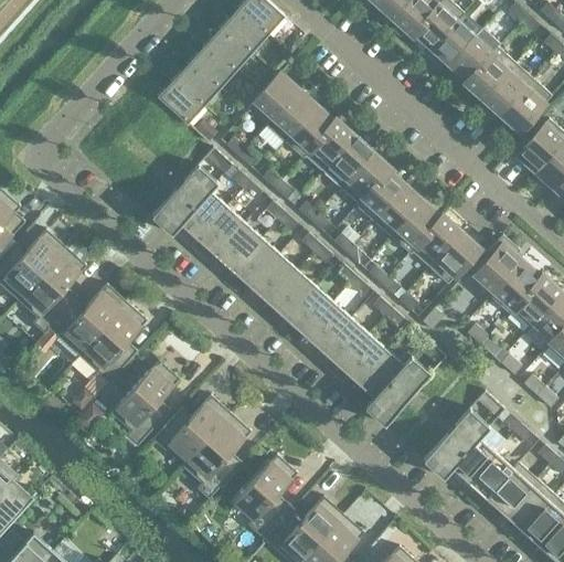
[(266,0),(246,0),(240,9),(269,35),(285,17),(266,0)]
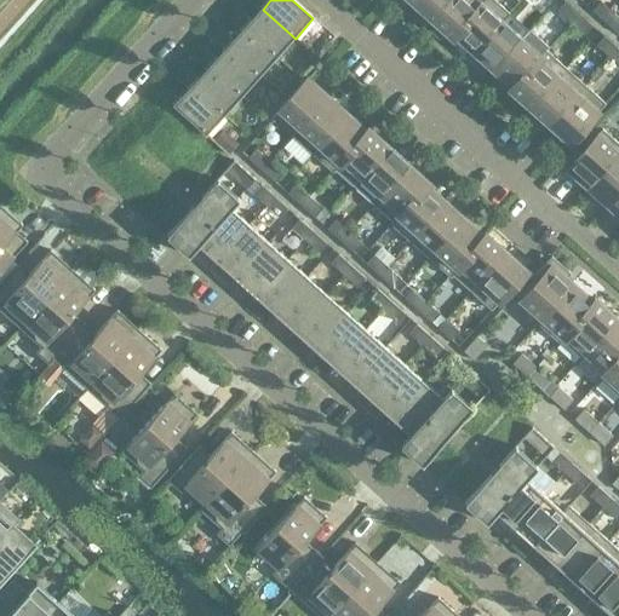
[(418,0),(414,5),(434,23),(453,0),(418,0)]
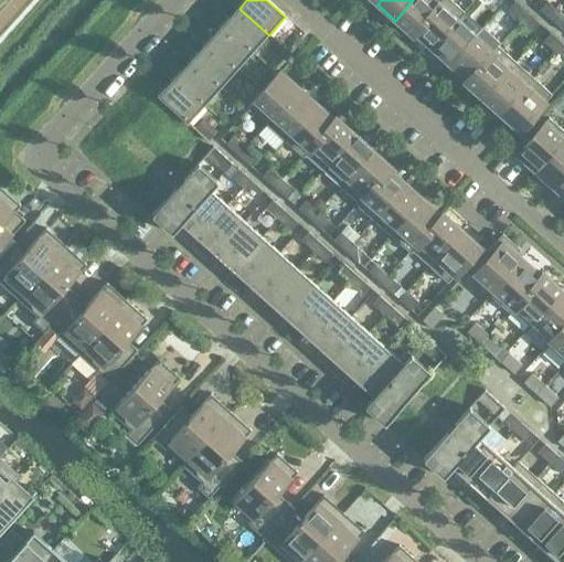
[(415,34),(445,0),(413,0),(395,21),(414,38),(416,35),(415,34)]
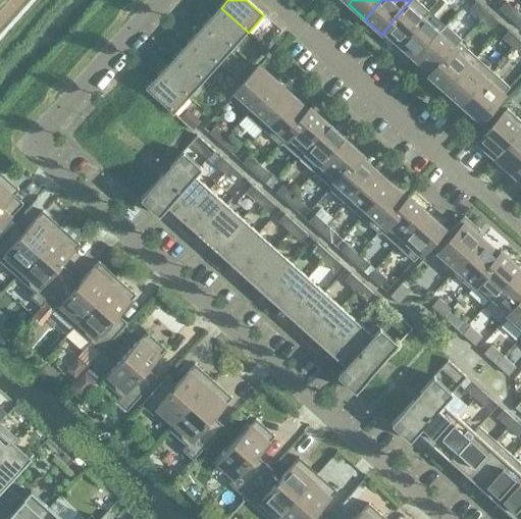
[(411,0),(383,32),(384,33),(400,46),(429,13),(414,0),(411,0)]
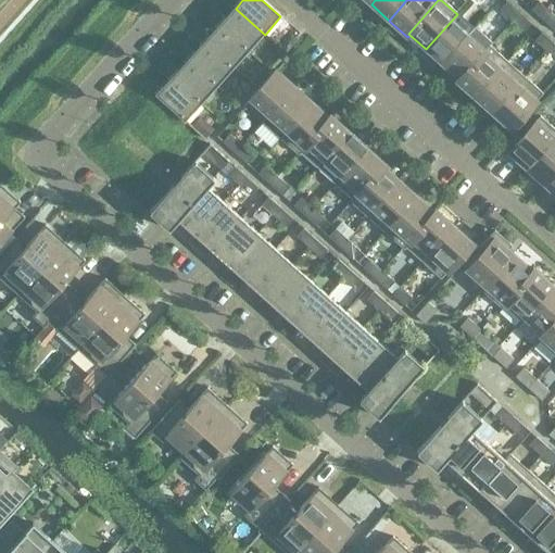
[(520,15),(508,4),(501,12),(513,23),(520,15)]
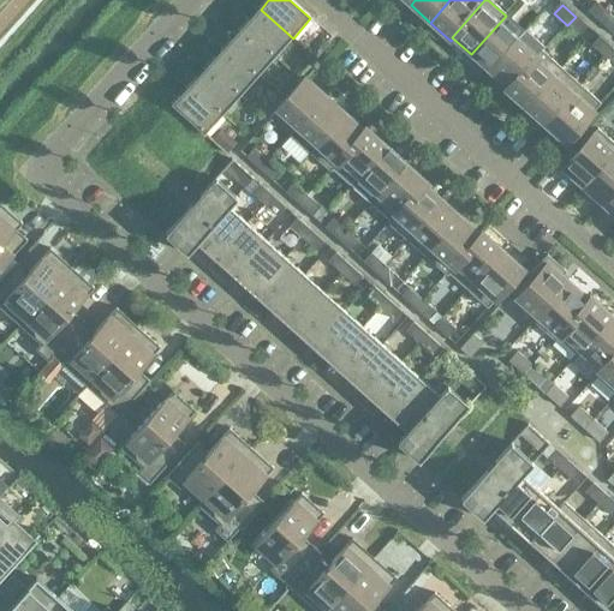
[(589,13),(613,35),(613,19),(597,5),(589,13)]
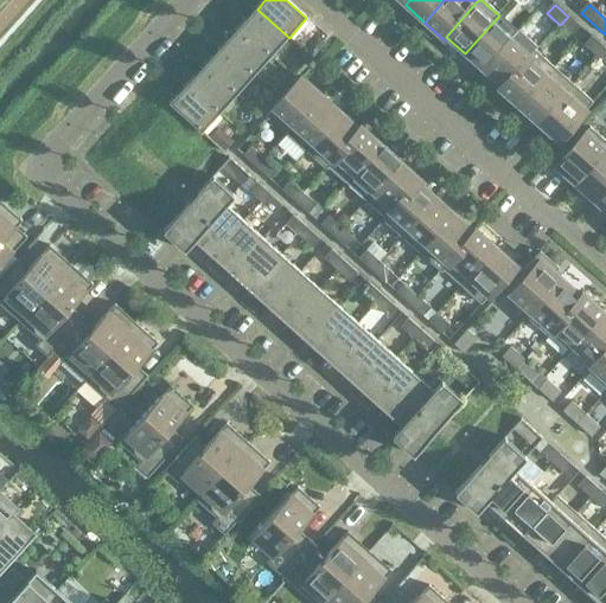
[(257,10),(240,29),(272,57),(289,38),(257,10)]
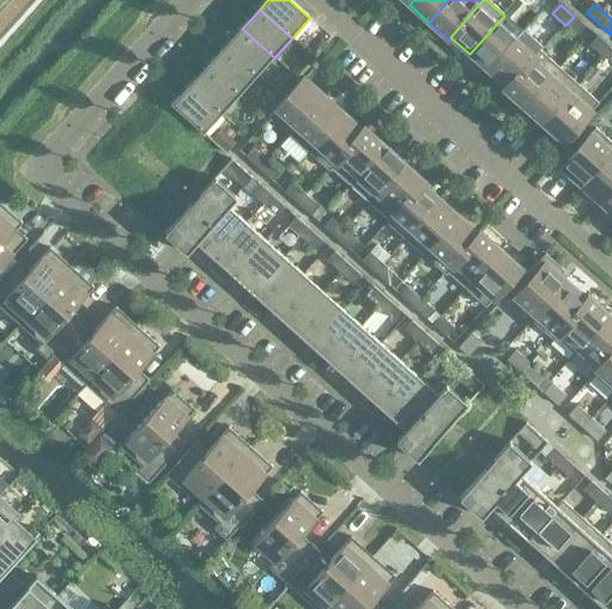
[(504,16),(470,54),(489,72),(516,41),(498,24),(506,17),(504,16)]
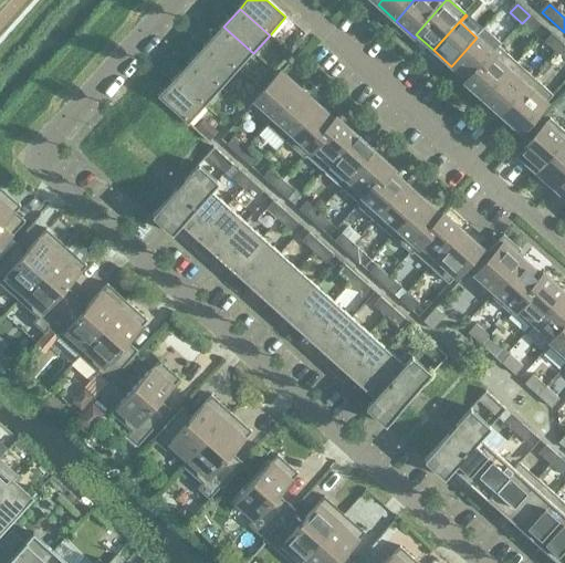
[(541,25),(530,16),(522,23),(534,33),(541,25)]
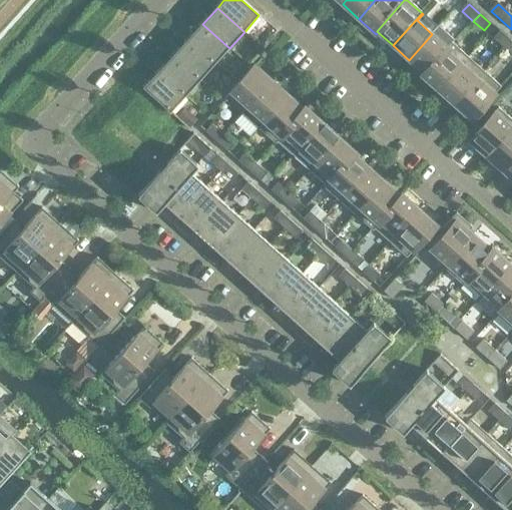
[(202,24),(188,40),(214,64),(229,48),(202,24)]
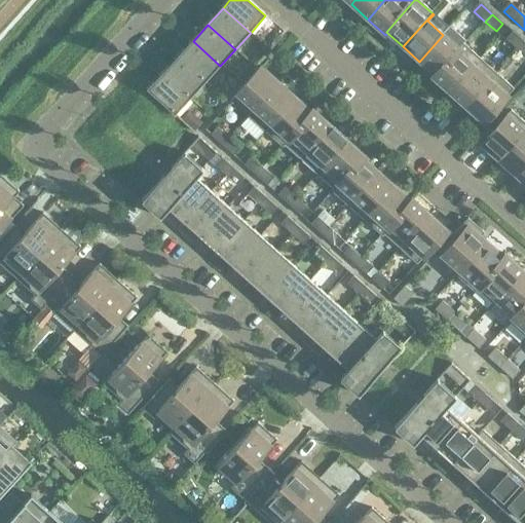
[(436,76),(464,45),(466,43),(450,28),(443,35),(419,62),(435,75),(436,76)]
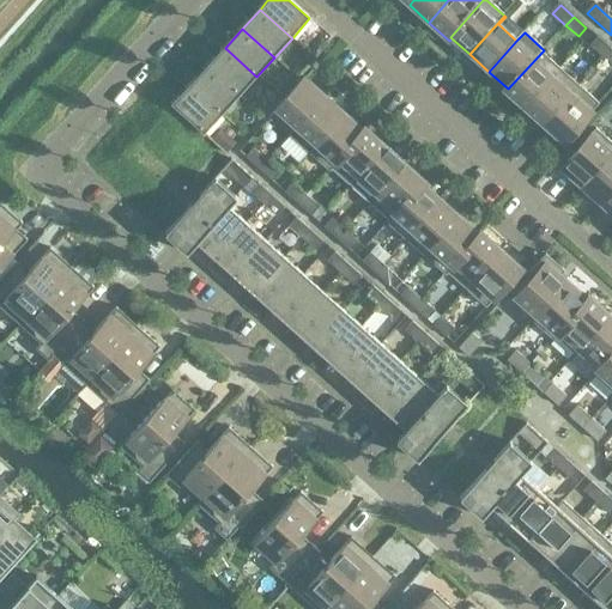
[(611,50),(599,38),(591,48),(604,60),(611,53),(611,50)]
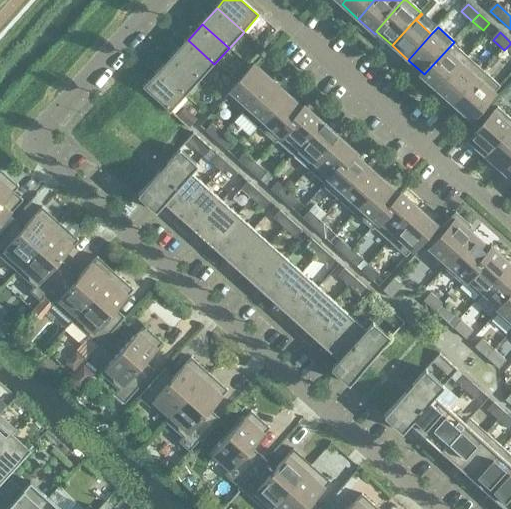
[(188,40),(173,57),(200,81),(214,64),(188,40)]
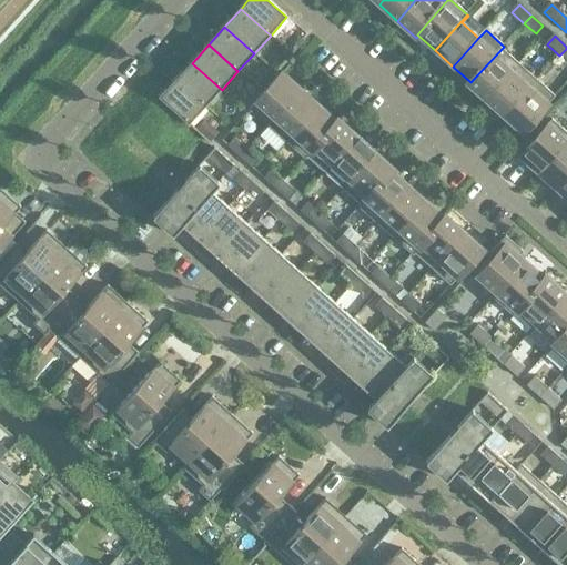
[(471,82),(469,81),(467,83),(487,101),(519,64),(502,49),(471,82)]
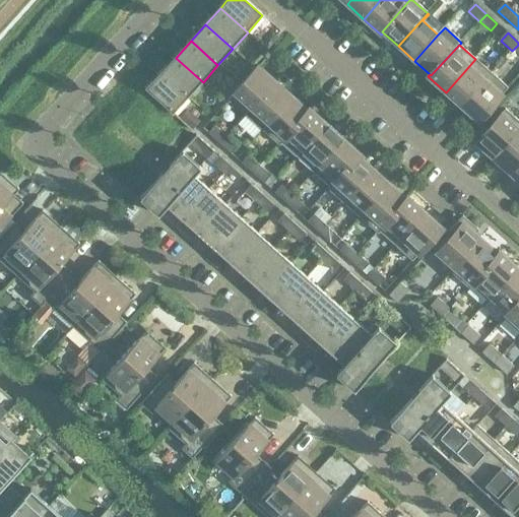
[(176,58),(160,74),(188,99),(203,82),(176,58)]
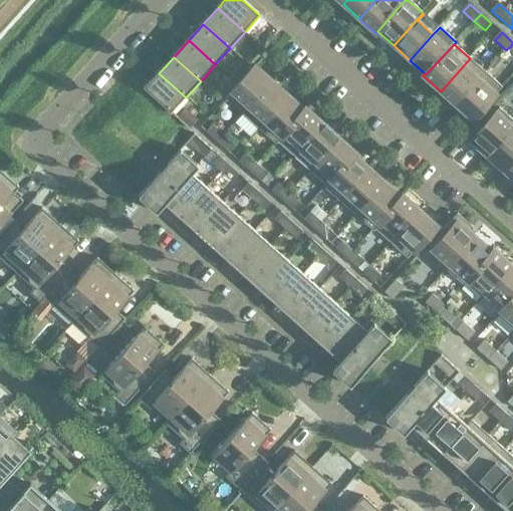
[(470,58),(441,91),(457,105),(486,73),(470,58)]
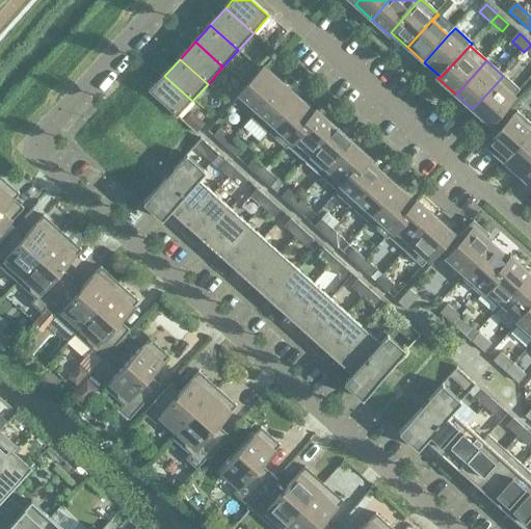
[(235,103),(253,118),(253,120),(283,86),(265,71),(235,103)]
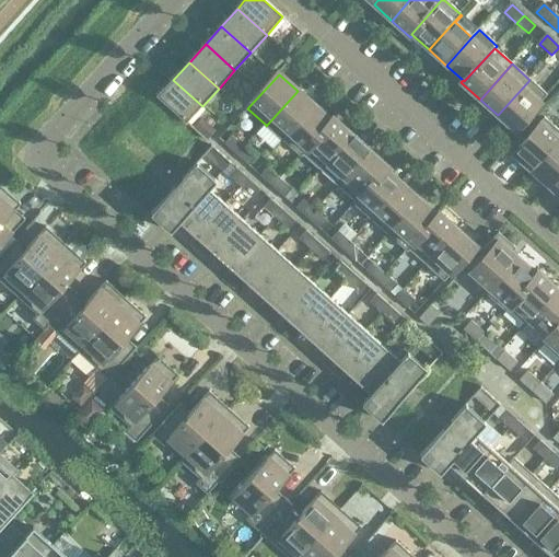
[(173,80),(156,99),(186,124),(202,106),(173,80)]
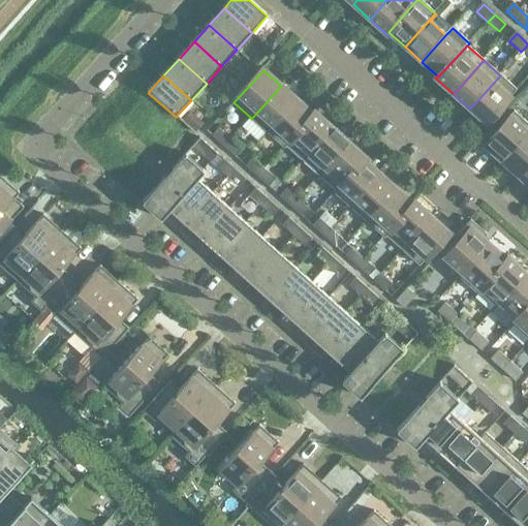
[(500,75),(470,109),(487,124),(518,91),(500,75)]
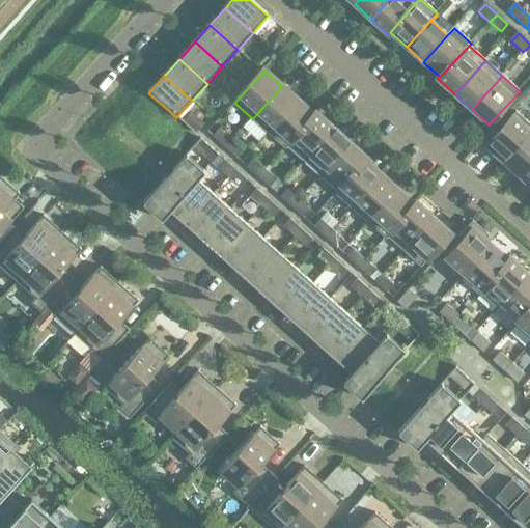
[(282,86),(252,119),(269,134),(299,101),(282,86)]
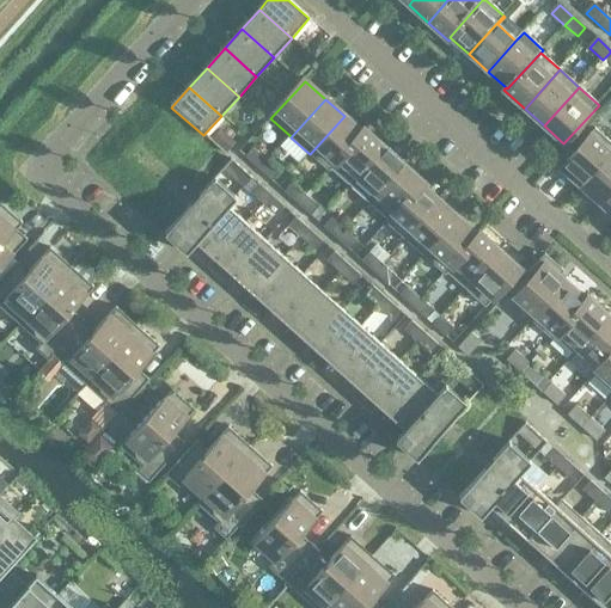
[(344,116),(310,154),(329,171),(364,133),(362,131),(344,116)]
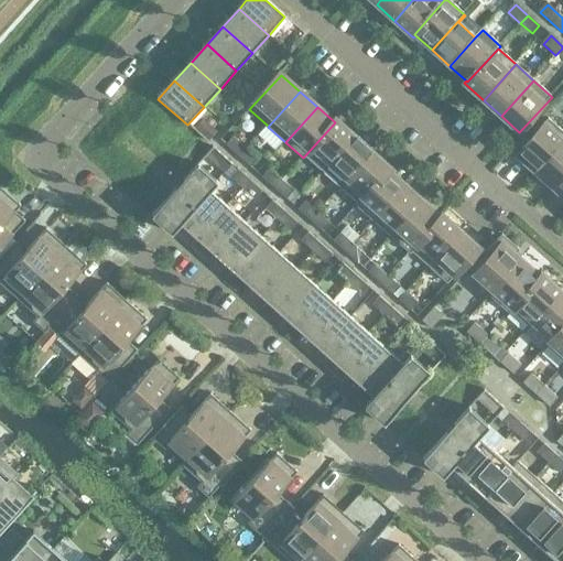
[(335,122),(303,158),(304,159),(305,157),(323,172),(355,137),(336,119),(334,121),(335,122)]
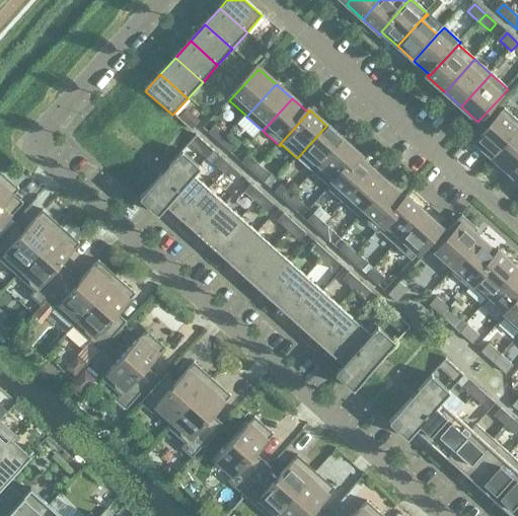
[(488,155),(494,159),(517,132),(517,122),(505,111),(487,131),(484,128),(468,144),(485,158),(488,155)]
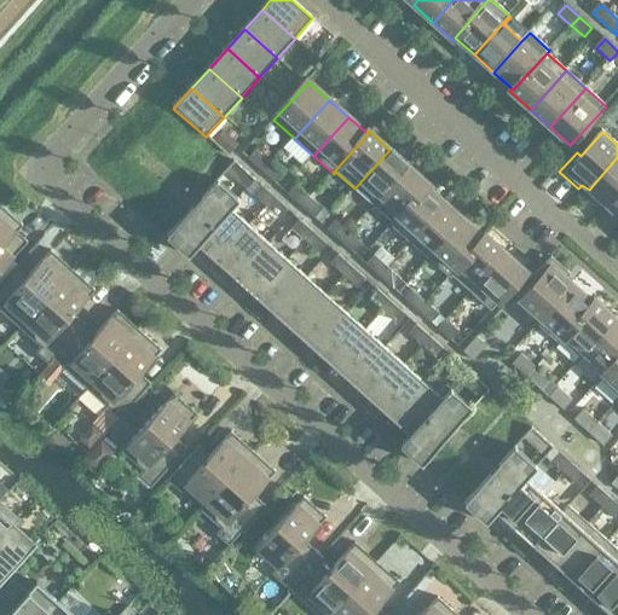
[(390,150),(354,189),(356,190),(363,181),(381,197),(373,206),(374,206),(409,167),(390,150)]
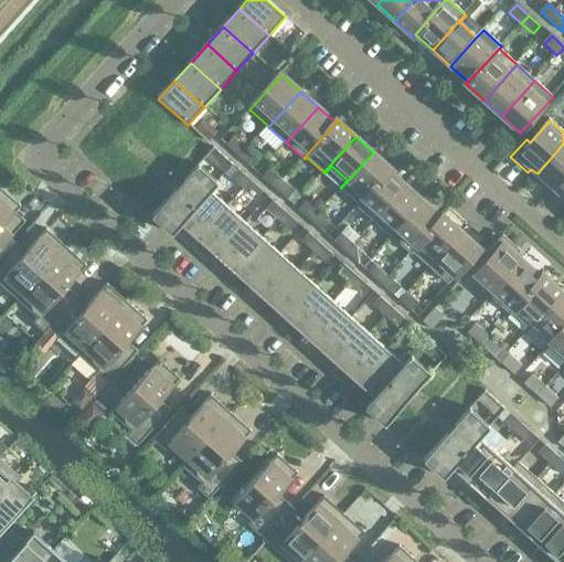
[(235,138),(227,147),(240,158),(247,149),(235,138)]
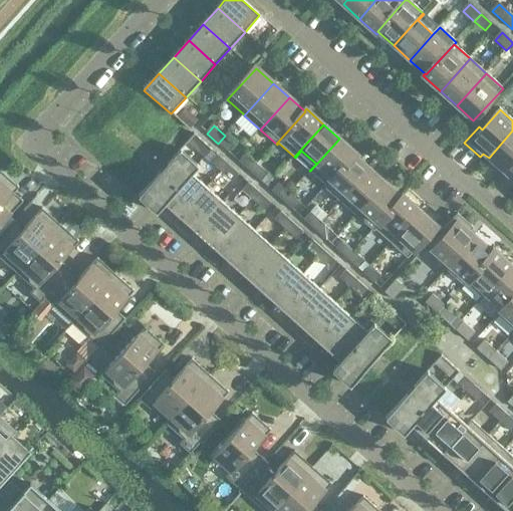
[(512,131),(489,158),(506,174),(512,165),(512,131)]
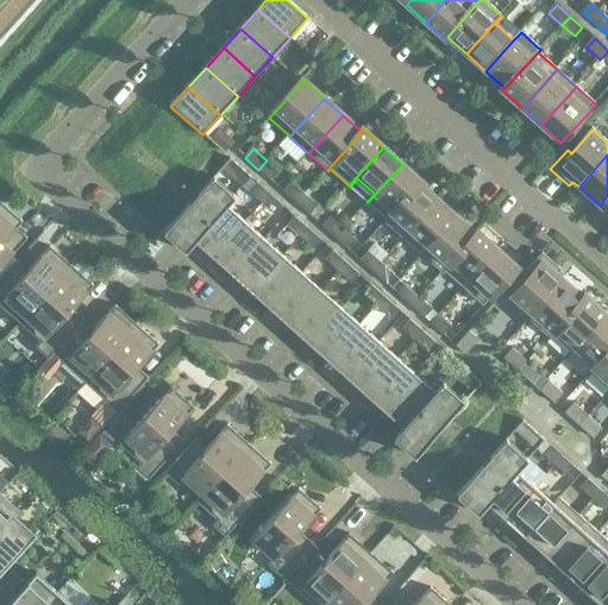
[(280,172),(267,161),(258,170),(271,182),(280,172)]
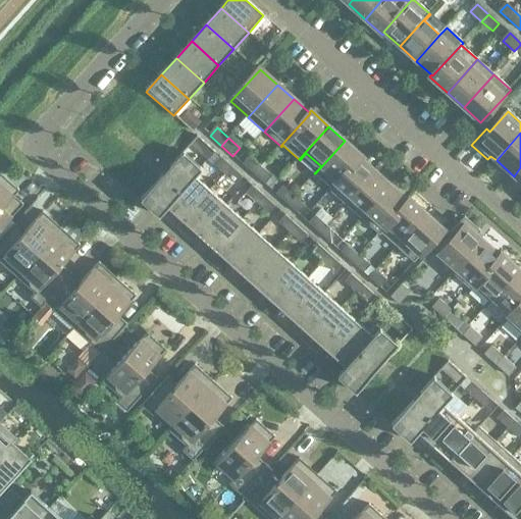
[(193,145),(191,147),(196,152),(204,143),(199,139),(193,145)]
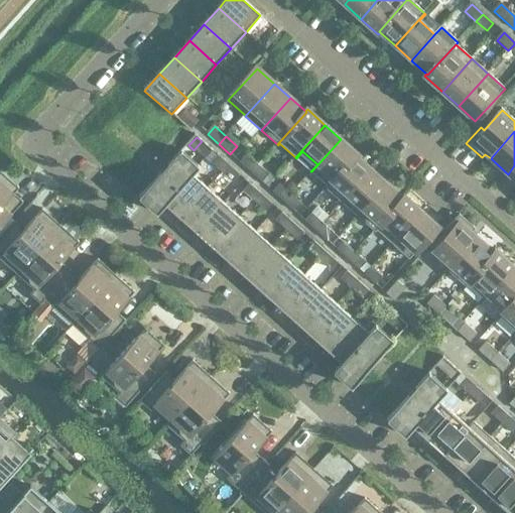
[(341,139),(311,171),(328,186),(356,156),(358,154),(341,139)]
